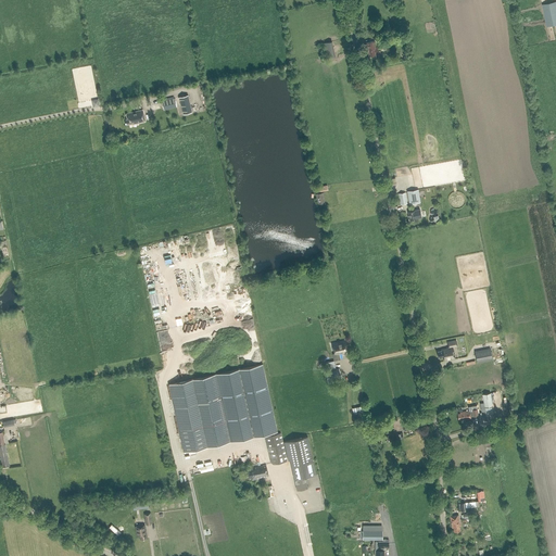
[(555,1),(542,4),(546,27),(555,24),(555,1)]
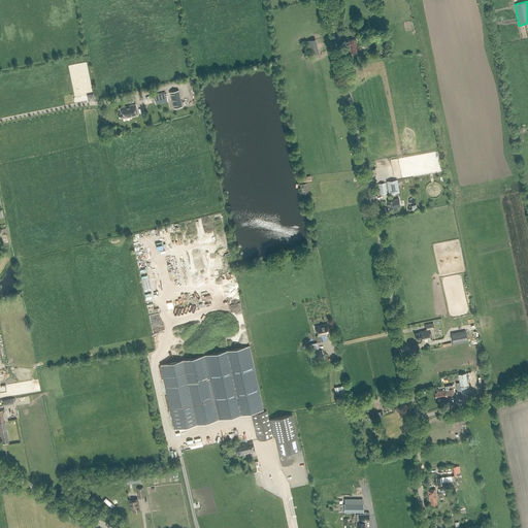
[(306,41),(309,56),(318,54),(316,39),(306,41)]
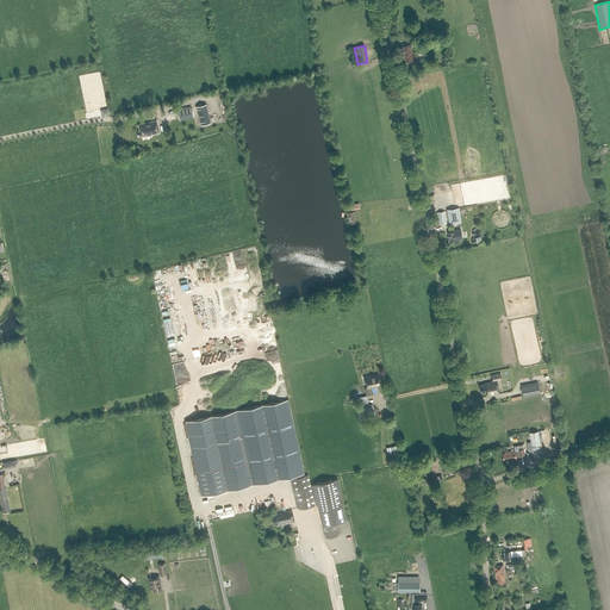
[(405,62),(411,61),(417,60),(416,50),(411,51),(410,45),(402,48),(403,55),(404,55),(405,62)]
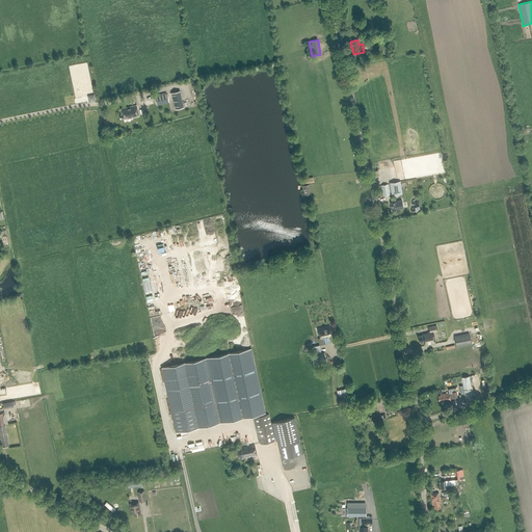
[(184,107),(180,91),(171,94),(175,109),(184,107)]
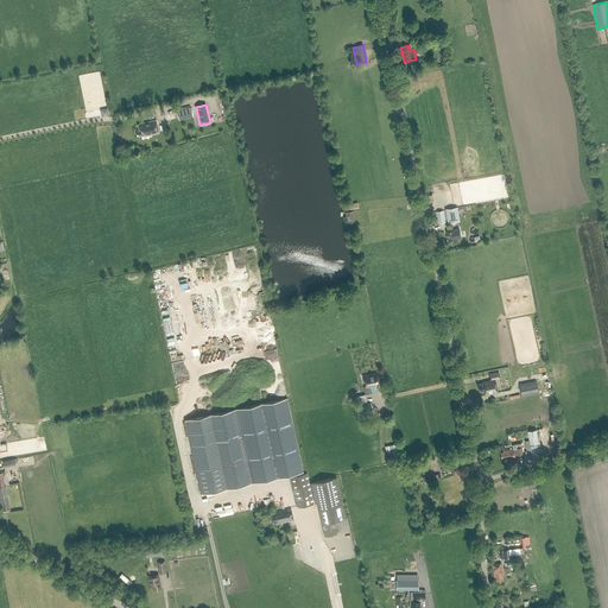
[(194,116),(191,107),(177,111),(179,120),(194,116)]
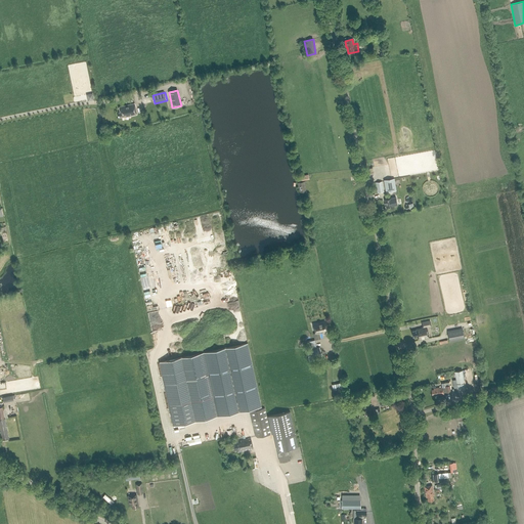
[(126,117),(137,114),(134,103),(119,107),(120,113),(118,114),(119,118),(126,116),(126,117)]
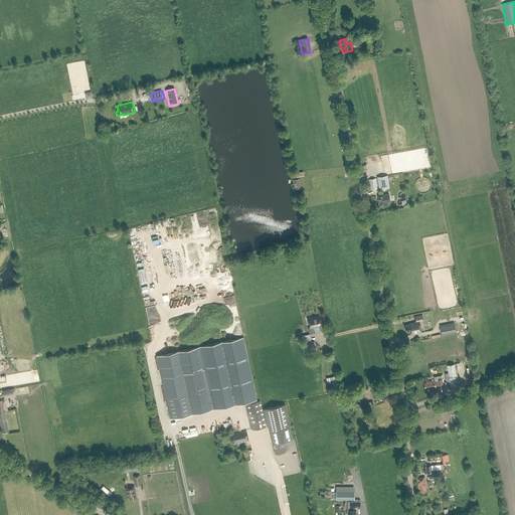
[(377,177),(379,189),(389,187),(387,176),(377,177)]
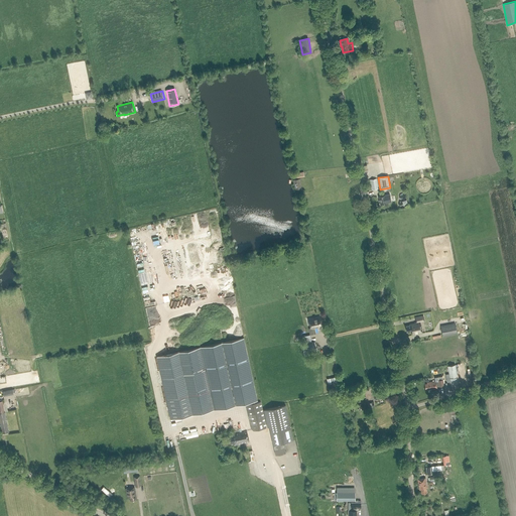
[(390,203),(391,202),(390,195),(387,195),(379,197),(379,201),(379,204),(380,204),(380,205),(386,203),(390,203)]
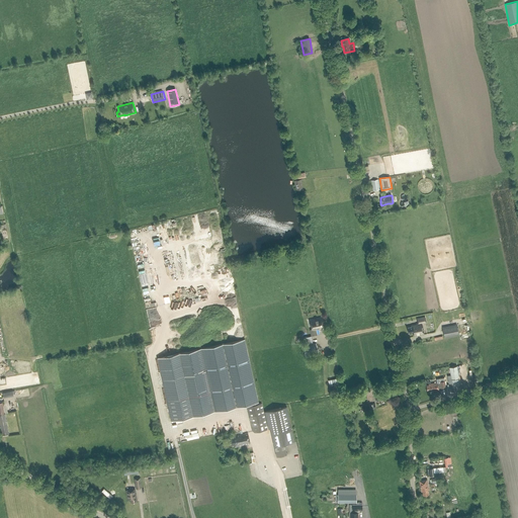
[(426,323),(425,317),(417,319),(418,324),(411,325),(412,327),(407,328),(409,334),(413,333),(413,336),(424,334),(422,324),(426,323)]
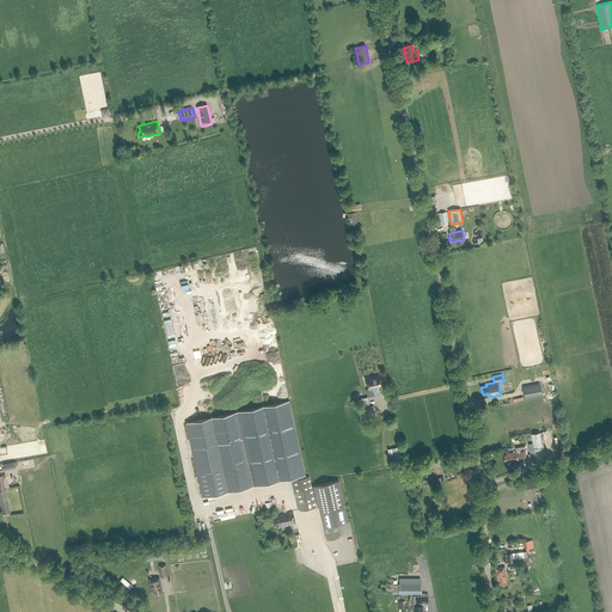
[(367,397),(374,396),(373,389),(383,387),(380,377),(366,379),(368,390),(366,390),(367,397)]
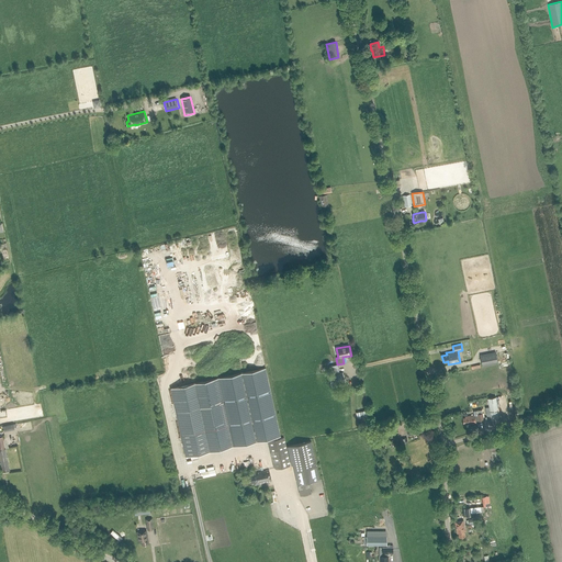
[(498,363),(495,352),(480,356),(482,367),(498,363)]
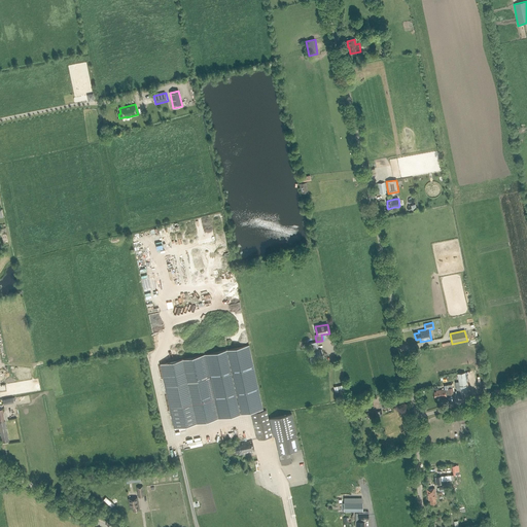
[(321,349),(318,350),(316,342),(309,344),(311,351),(309,352),(311,362),(324,359),(321,349)]
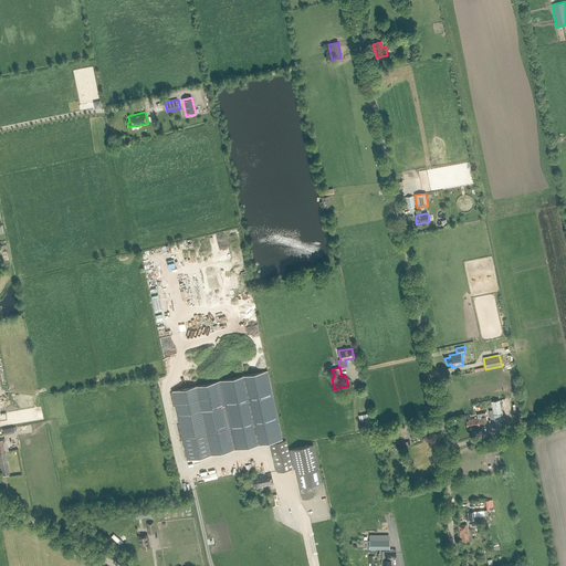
[(171,391),(187,460),(282,439),(268,370),(171,391)]
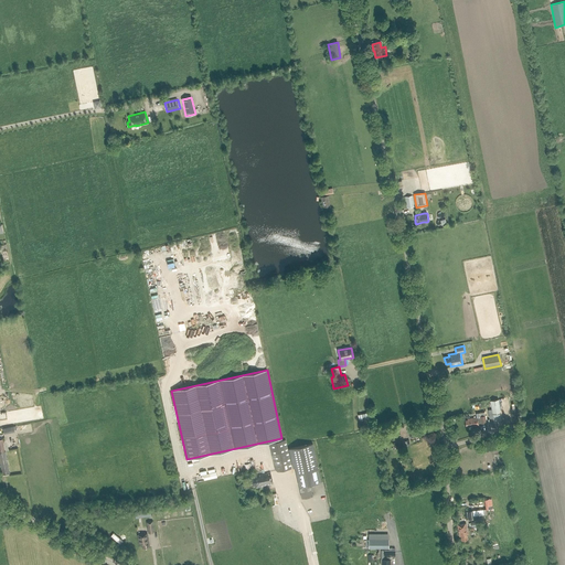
[(499,398),(490,401),(493,420),(502,419),(499,398)]
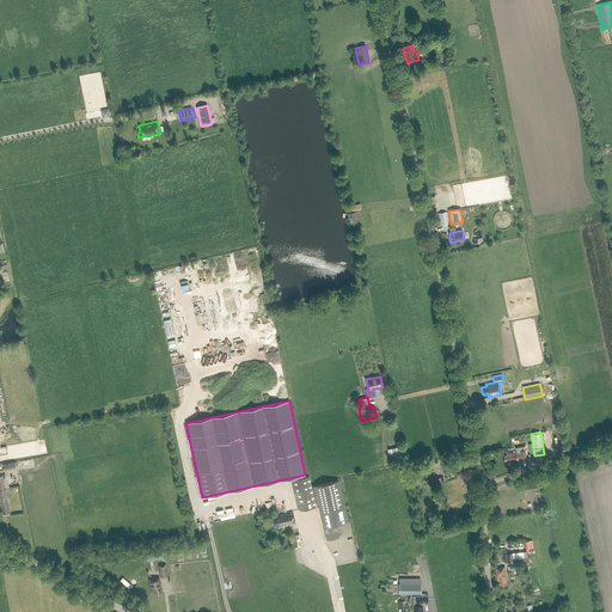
[(520,453),(518,453),(516,452),(506,454),(507,456),(505,456),(505,461),(512,460),(512,461),(519,461),(518,458),(521,458),(521,459),(526,458),(525,451),(520,452),(520,453)]
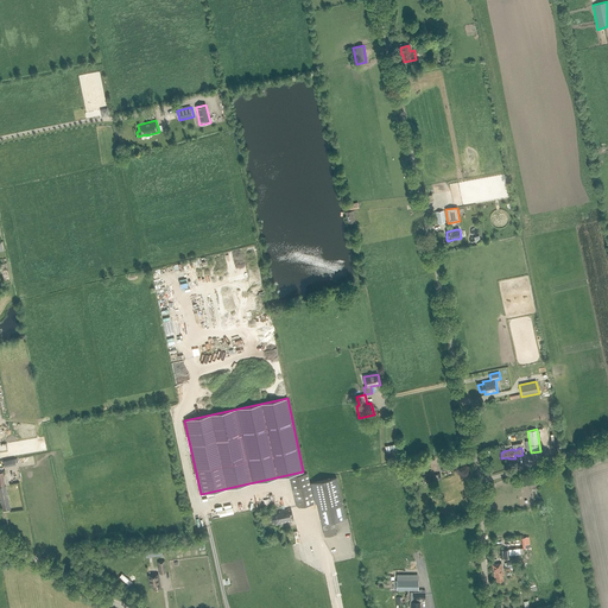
[(401,460),(400,450),(387,453),(388,462),(401,460)]
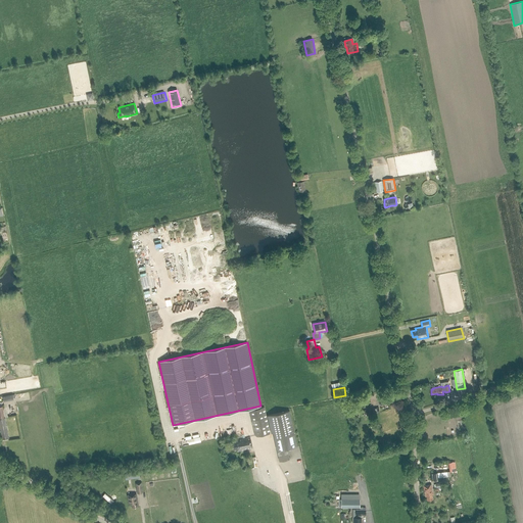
[(387,402),(393,401),(391,395),(389,396),(388,395),(378,397),(380,406),(384,406),(384,405),(387,403),(387,402)]
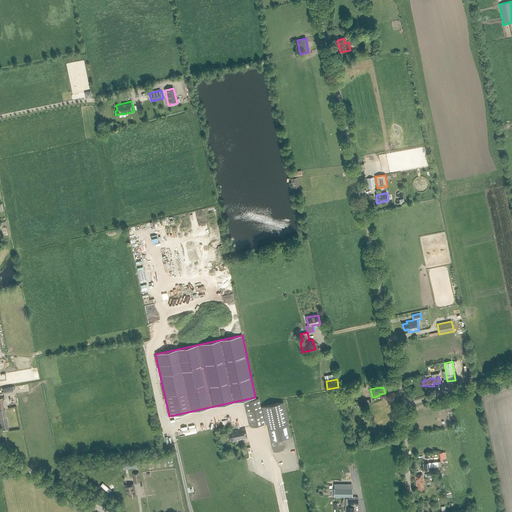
[(0,419),(2,431),(9,429),(5,409),(4,409),(3,398),(0,397),(0,419)]
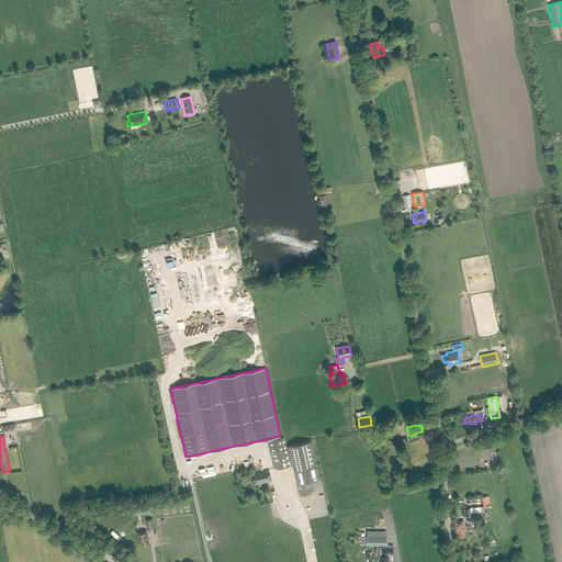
[(290,465),(284,437),(268,440),(273,468),(277,469),(290,465)]
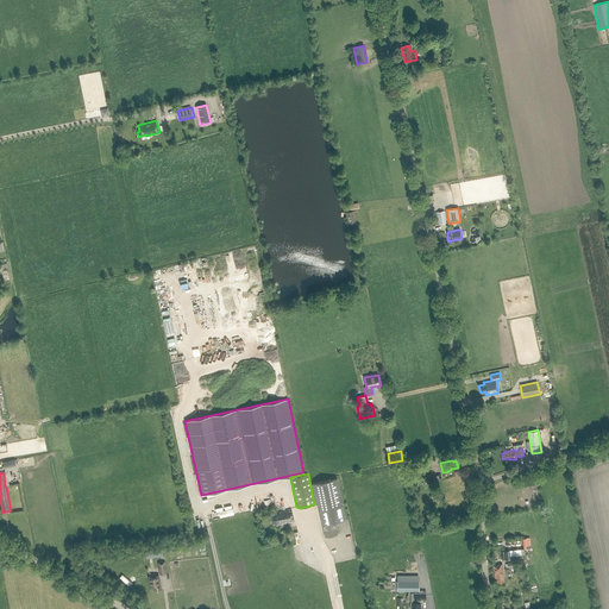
[(334,522),(346,520),(337,478),(312,484),(315,504),(318,504),(325,537),(337,534),(334,522)]
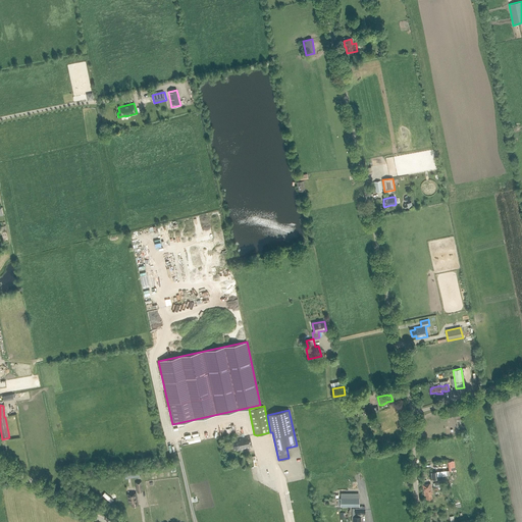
[(243,449),(252,447),(250,436),(235,439),(236,441),(230,442),(232,449),(237,449),(238,451),(244,450),(243,449)]
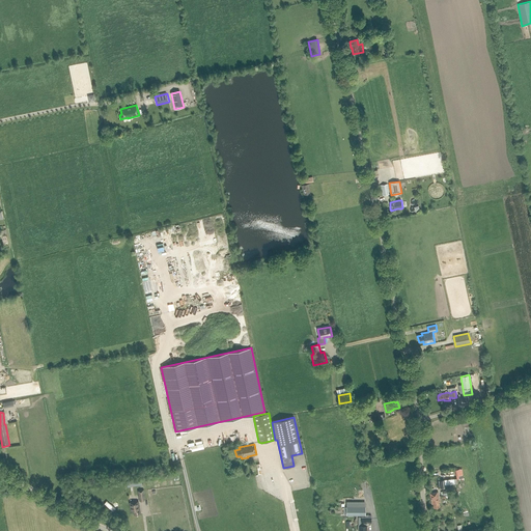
[(143,487),(140,487),(140,485),(137,485),(138,491),(137,491),(139,501),(149,500),(147,488),(143,488),(143,487)]
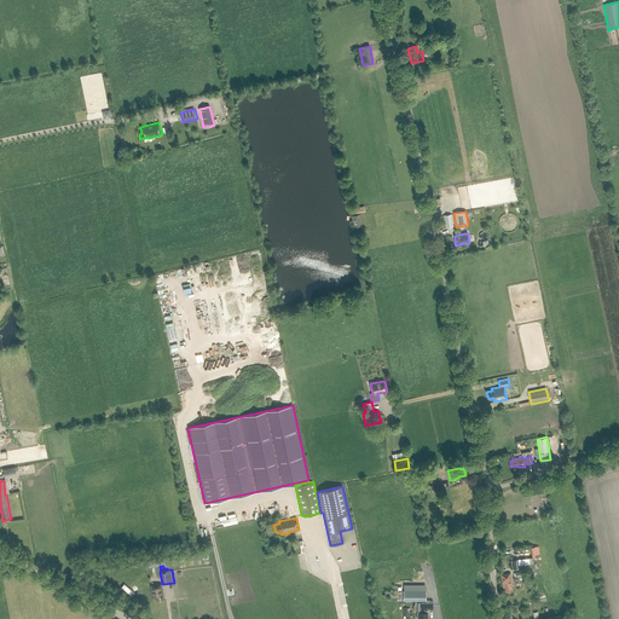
[(514,583),(519,582),(519,578),(525,577),(525,579),(528,578),(527,571),(531,570),(530,566),(520,567),(520,572),(516,572),(518,578),(514,579),(514,583)]
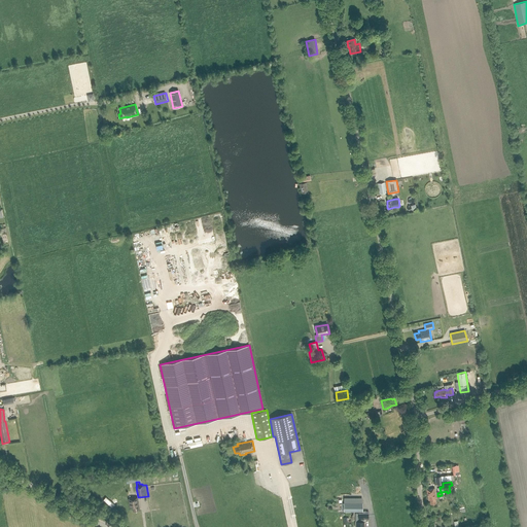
[(434,488),(426,489),(428,500),(430,500),(430,504),(435,503),(435,499),(436,499),(434,488)]
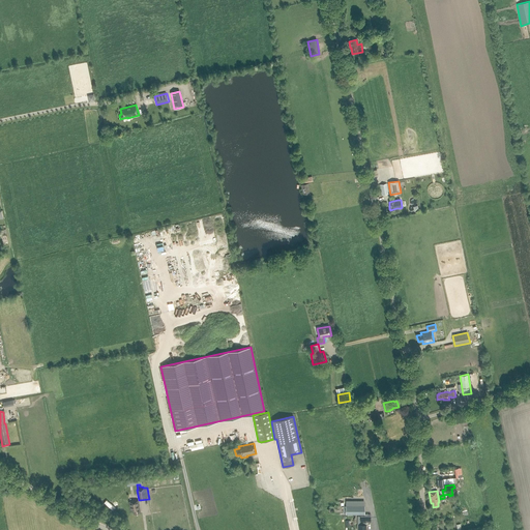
[(134,514),(140,513),(138,500),(129,501),(130,511),(134,510),(134,514)]
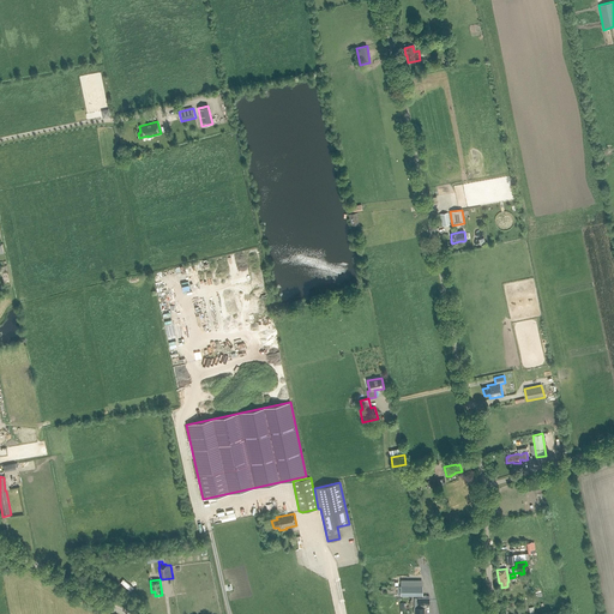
[(422,587),(401,587),(401,596),(422,596),(422,587)]
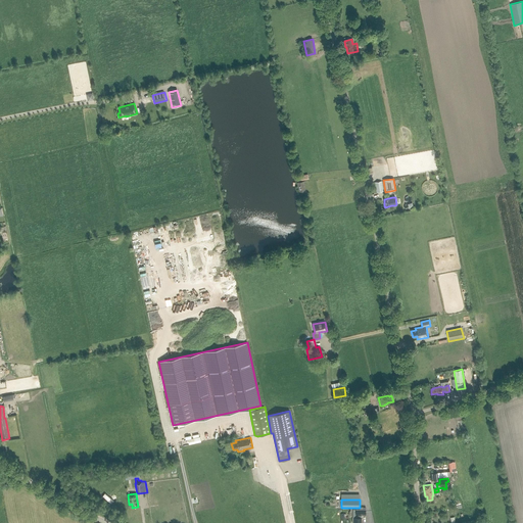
[(365,510),(355,510),(355,515),(357,515),(357,518),(352,518),(352,522),(361,522),(361,518),(361,515),(365,515),(365,510)]
